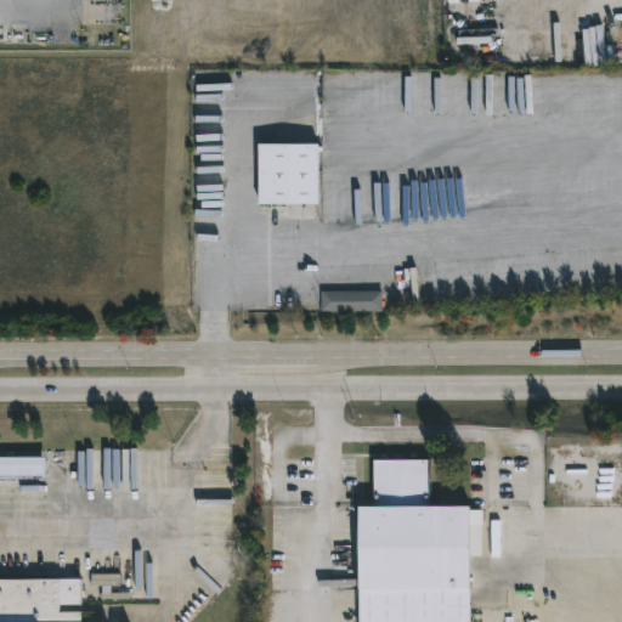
[(321,203),(260,202),(261,146),(321,146),(321,203)]
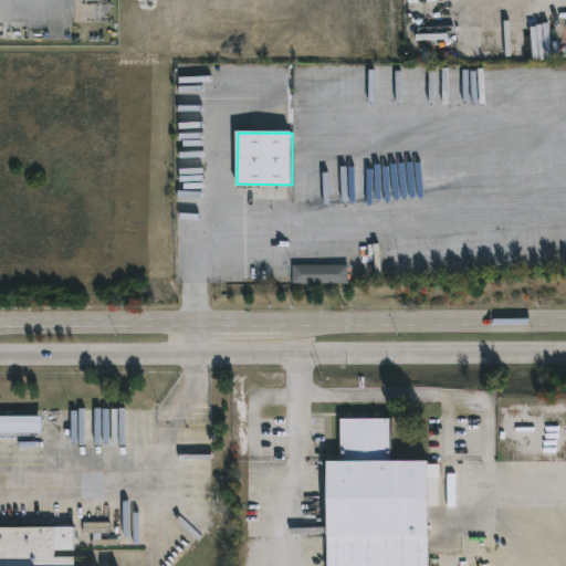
[(348,282),(294,282),(294,263),(349,263),(349,282),(348,282)]
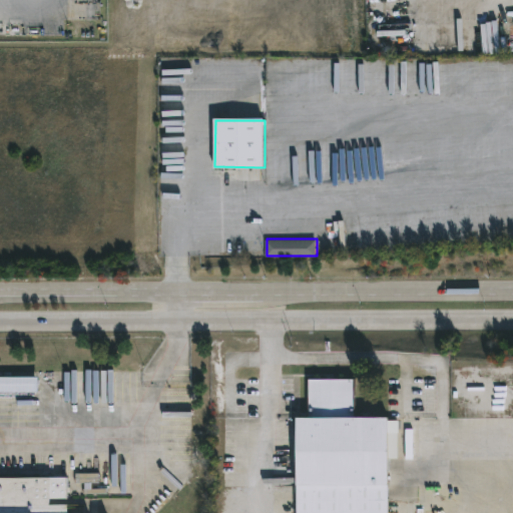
[(39,391),(0,391),(0,376),(39,376),(39,391)]
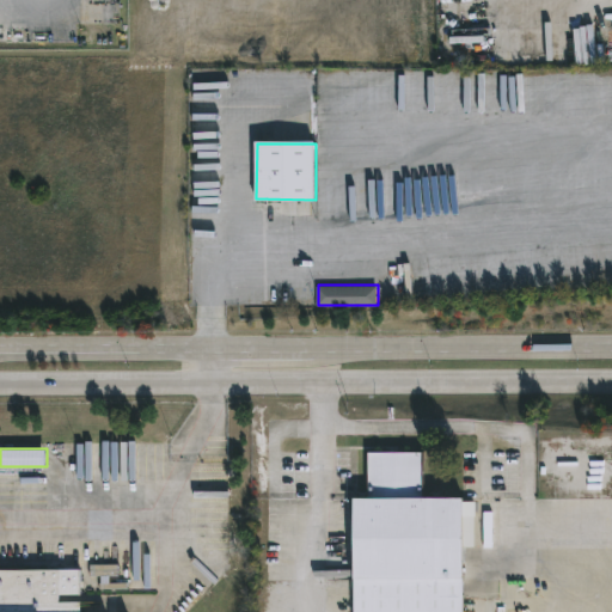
[(424,451),(424,496),(466,496),(466,500),(473,500),(473,546),(467,546),(466,611),(353,611),(353,496),(367,496),(367,451),(424,451)]
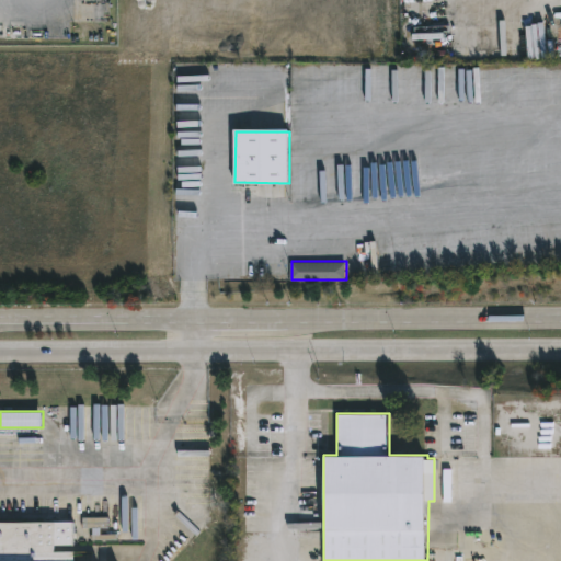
[(0,560),(0,521),(76,521),(76,545),(57,545),(57,552),(91,552),(91,560),(0,560)]
